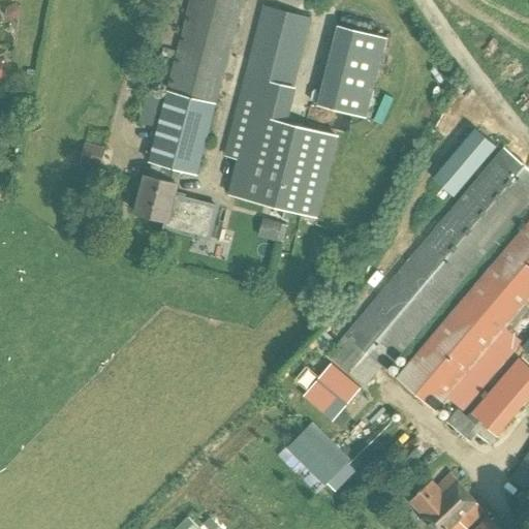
[(221,81),(236,27),(239,14),(242,0),(190,0),(173,68),(157,64),(156,71),(153,70),(139,122),(161,128),(148,176),(147,176),(137,213),(164,219),(163,228),(210,242),(219,206),(186,196),(186,194),(176,191),(178,184),(181,170),(198,176),(212,124),(218,102),(221,81)]
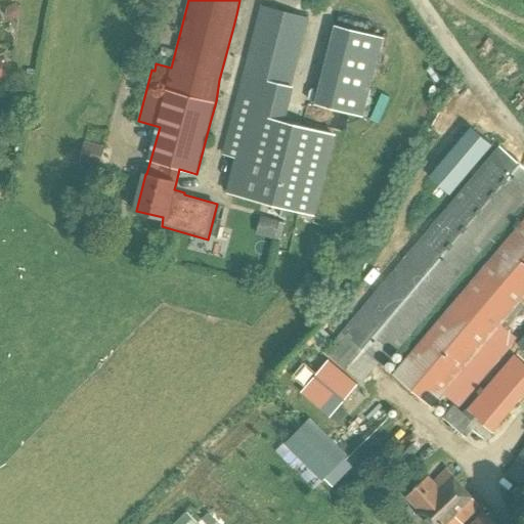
[(262,5),(241,85),(236,101),(223,151),(232,154),(222,190),(277,206),(281,207),(282,206),(308,213),(317,180),(326,142),(329,134),(281,121),(309,17),(262,5)]
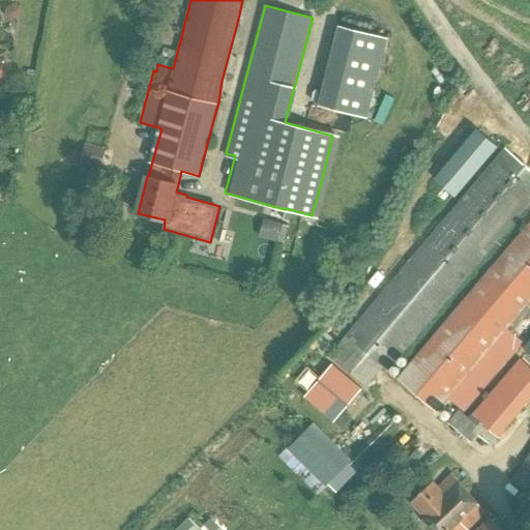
[(367,118),(388,38),(339,26),(318,106),(367,118)]
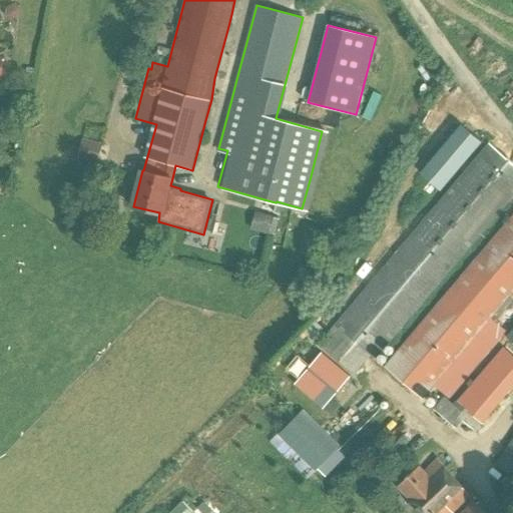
[(419,171),(440,188),(482,139),(460,122),(419,171)]
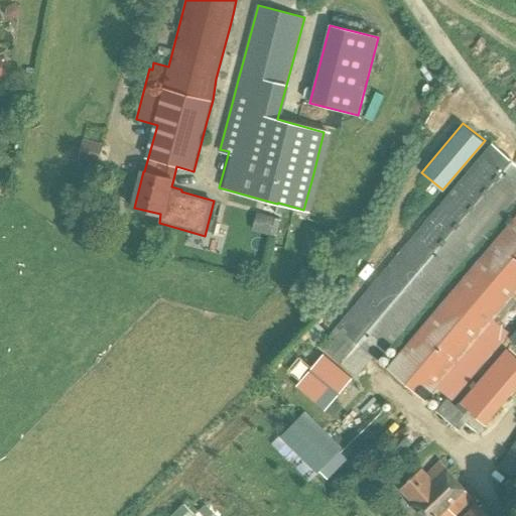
[(103,145),(84,140),(78,160),(98,165),(103,145)]
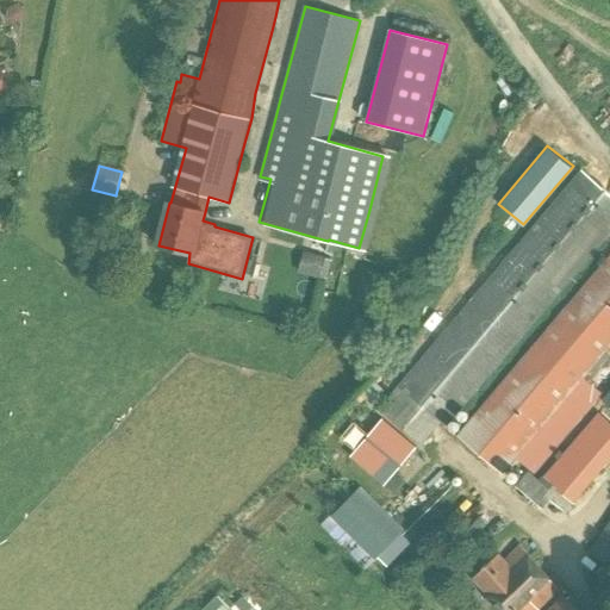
[(446,427),(609,232),(609,193),(583,170),(577,176),(379,409),(421,444),(440,422),(446,427)]
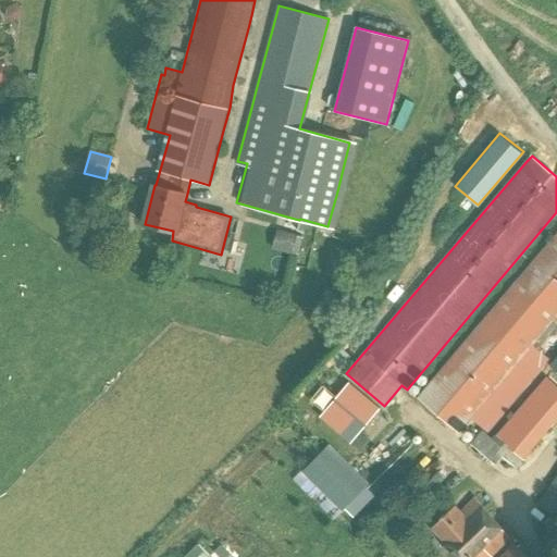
[(486,433),(556,349),(556,233),(418,397),(460,433),(471,419),(483,429),(471,444),(496,465),(503,456),(517,468),(556,420),(556,384),(547,375),(493,440),(486,433)]
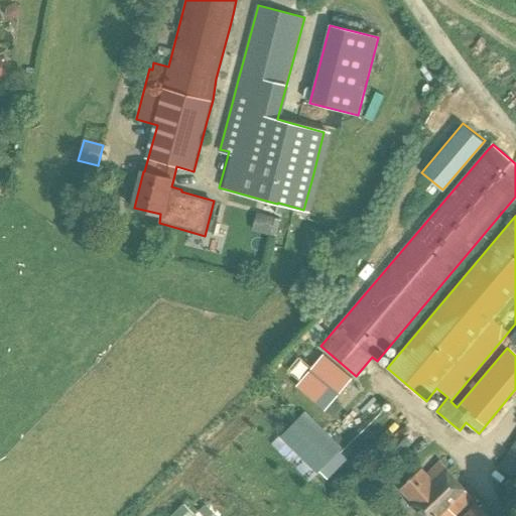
[(282,367),(295,379),(313,361),(299,349),(282,367)]
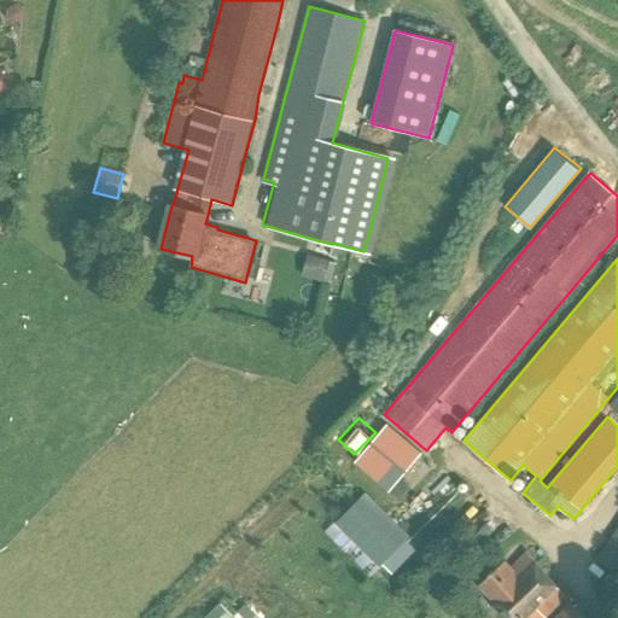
[(424,455),(390,426),(356,465),(391,494),(424,455)]
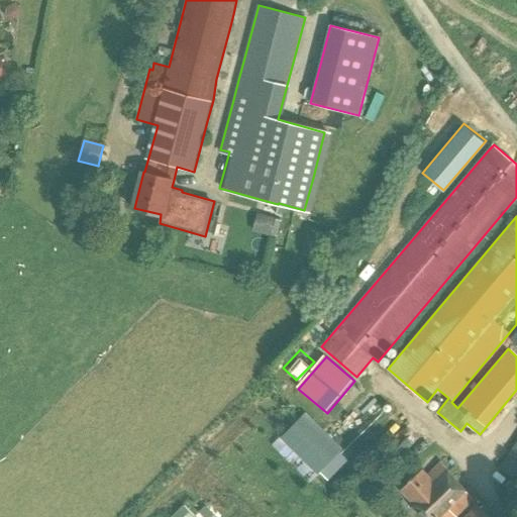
[(334,418),(342,408),(335,403),(327,412),(334,418)]
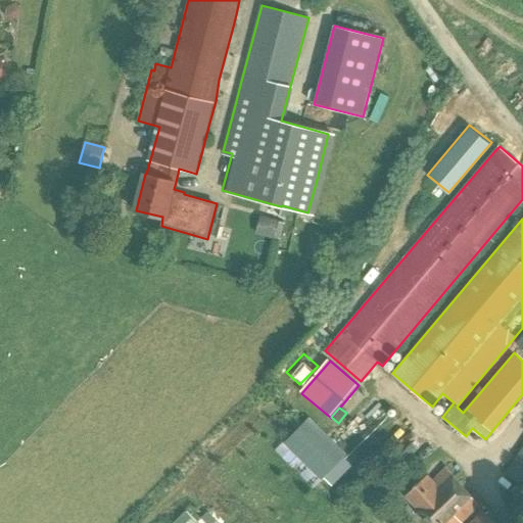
[(310,417),(284,443),(321,480),(324,478),(332,486),(352,466),(344,458),(347,455),(310,417)]
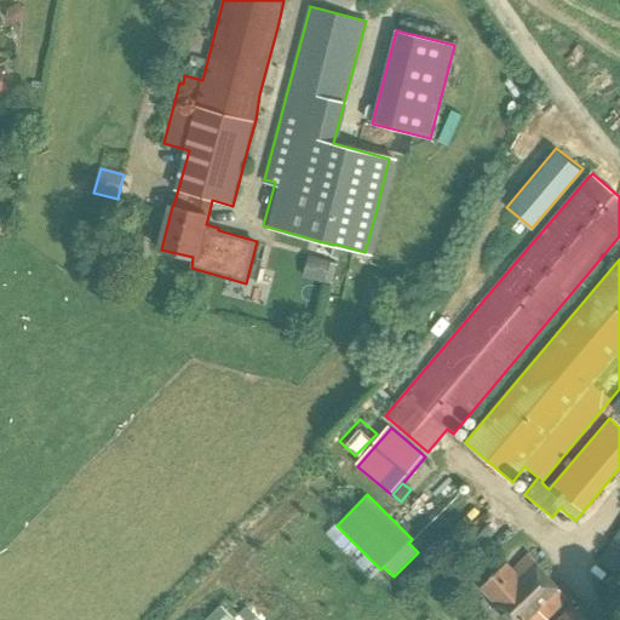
[(619,572),(619,532),(601,560),(619,572)]
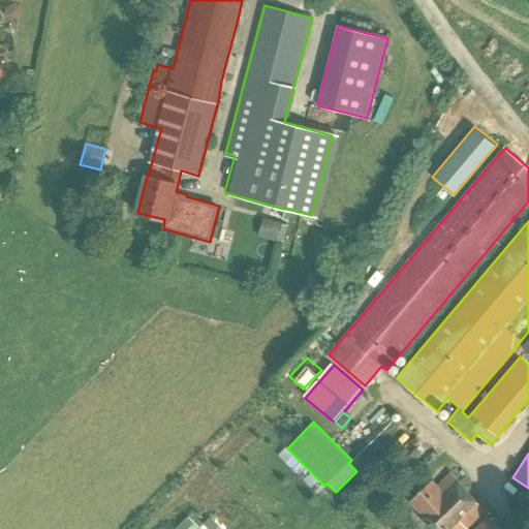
[(465,528),(486,511),(453,473),(438,486),(433,480),(410,500),(435,528),(465,528)]
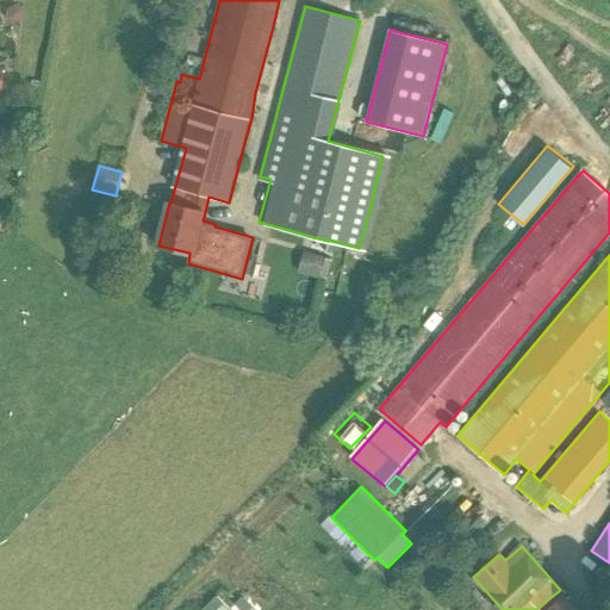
[(439,565),(450,555),(443,547),(431,556),(439,565)]
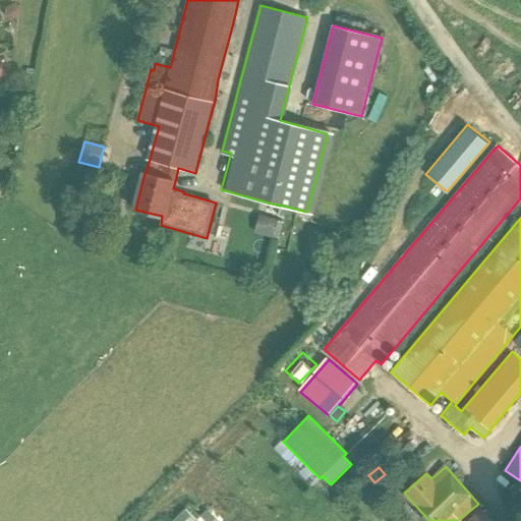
[(520,503),(520,498),(516,495),(509,504),(517,510),(520,503)]
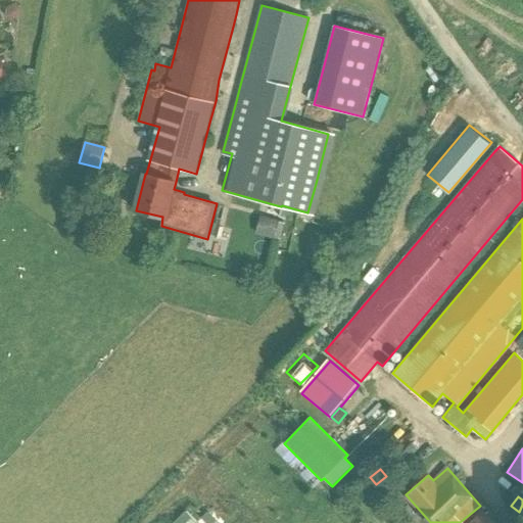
[(494,522),(489,516),(484,511),(471,522),(494,522)]
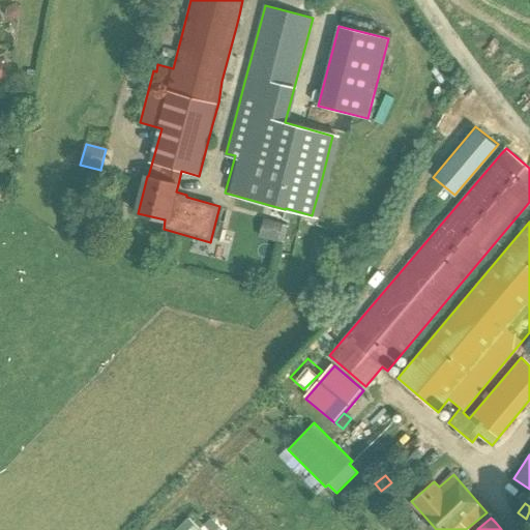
[(222,529),(211,519),(204,525),(208,529),(222,529)]
